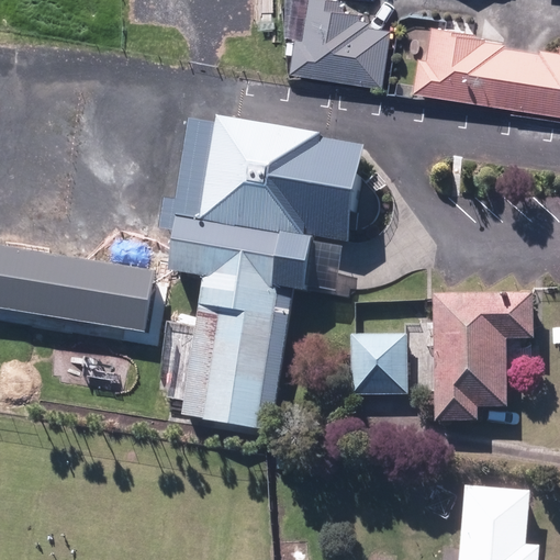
[(289,75),(380,90),(390,31),(368,28),(368,23),(357,20),(357,17),(342,14),(344,3),(324,0),(308,0),(305,17),(292,14),(290,34),(302,36),(301,43),(294,42),(289,75)]
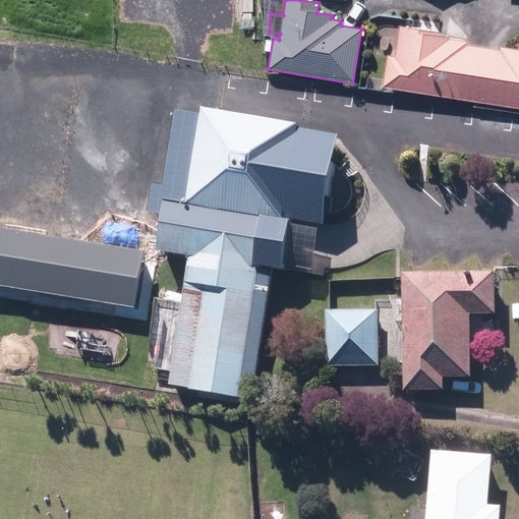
[(382,88),(518,108),(518,44),(518,45),(517,50),(499,47),(498,50),(466,46),(467,42),(449,40),(449,38),(439,37),(440,33),(400,26),(395,57),(386,56),(382,88)]
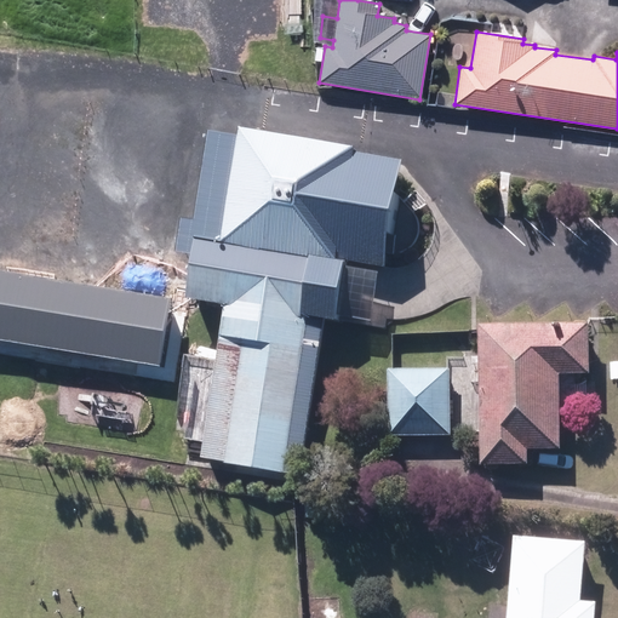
[(200,458),(297,473),(321,316),(332,318),(333,313),(367,319),(375,272),(341,267),(342,258),(384,264),(400,160),(350,153),(352,142),(239,126),(236,136),(207,131),(194,219),(181,217),(176,250),(190,252),(183,298),(224,304),(200,458)]
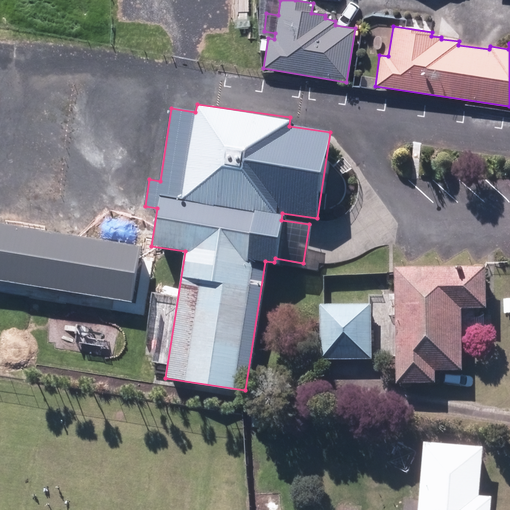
[(394,267),(395,383),(431,383),(431,370),(460,370),(459,339),(468,339),(469,326),(459,326),(459,308),(483,307),(483,266),(394,267)]
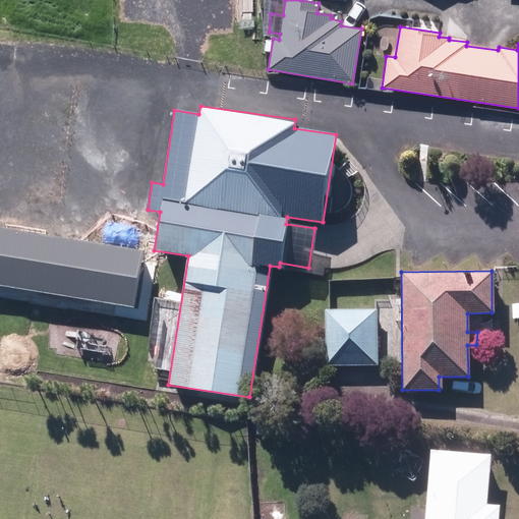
[(325,310),(325,364),(376,364),(376,310),(325,310)]
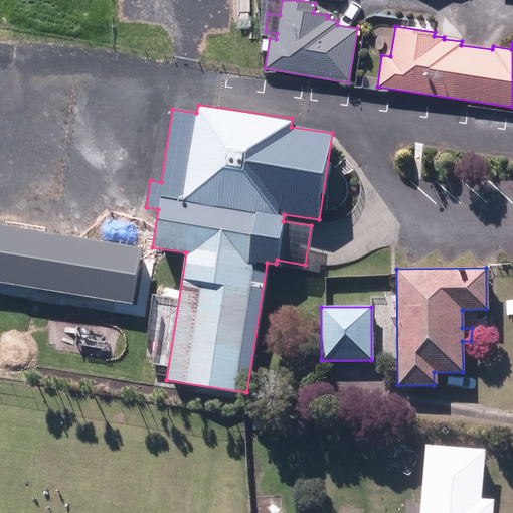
[(419,512),(492,512),(493,499),(480,498),(484,449),(425,445),(419,512)]
